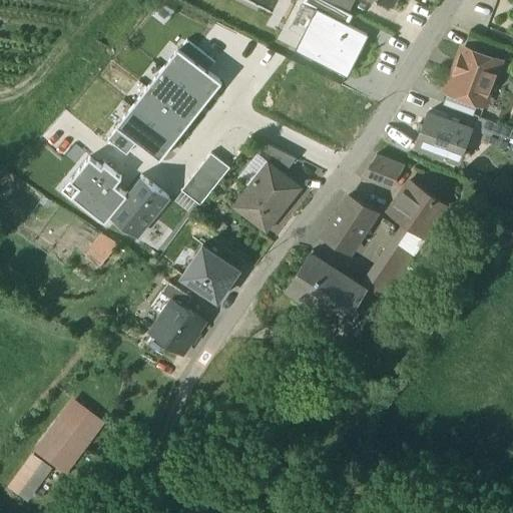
[(322,0),(303,0),(302,2),(317,9),(318,10),(320,5),(322,0)]
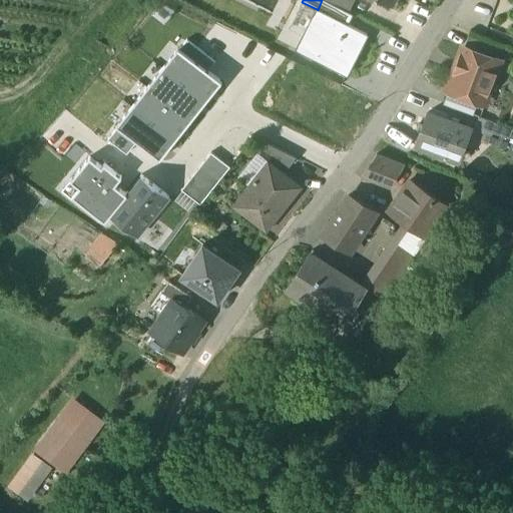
[(318,10),(339,21),(344,10),(324,0),(322,0),(320,5),(318,10)]
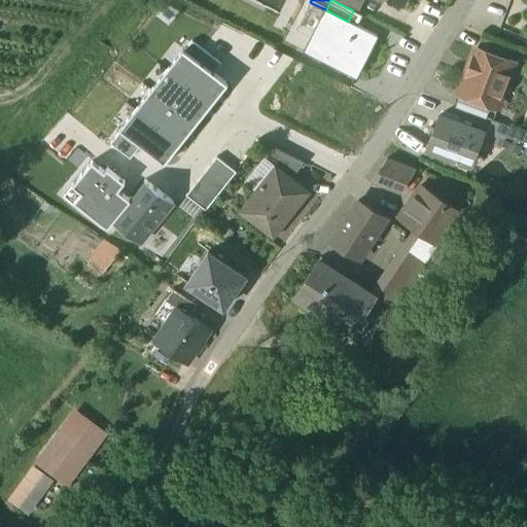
[(332,0),(353,10),(358,12),(363,0),(332,0)]
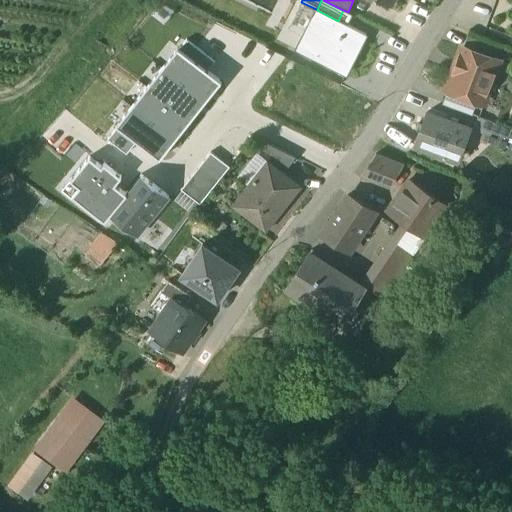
[(316,9),(301,2),(289,27),(303,34),(316,9)]
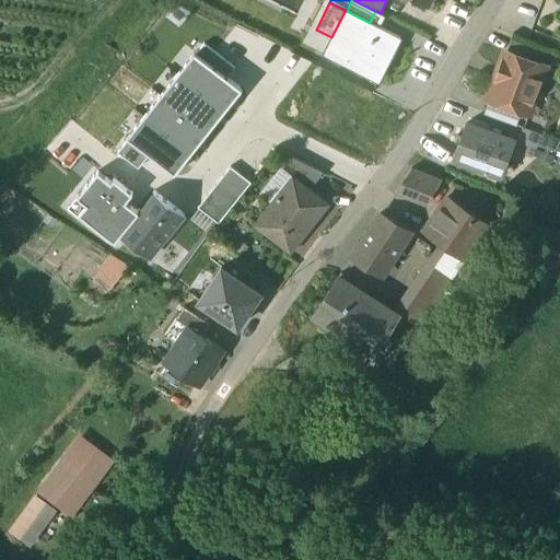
[(324,55),(378,82),(400,38),(380,27),(370,23),(347,11),(346,10),(331,37),(324,55)]
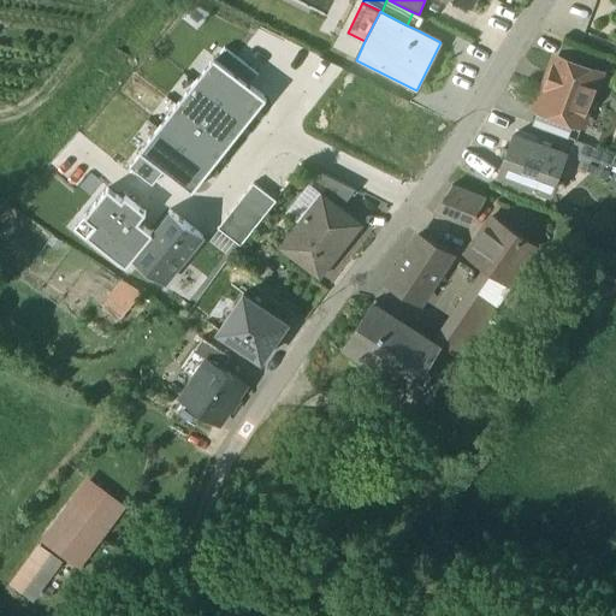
[(424,17),(419,15),(413,12),(407,25),(418,30),(424,17)]
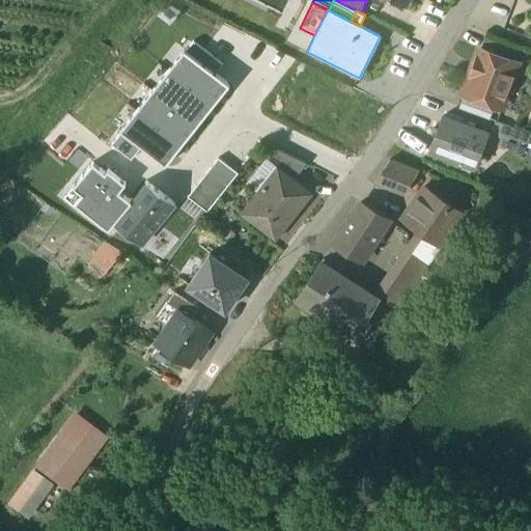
[(480,48),(507,57),(512,46),(484,35),(480,48)]
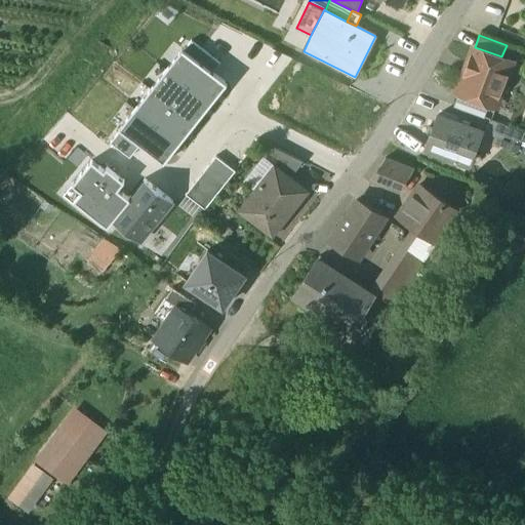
[(229,51),(209,36),(201,47),(220,62),(229,51)]
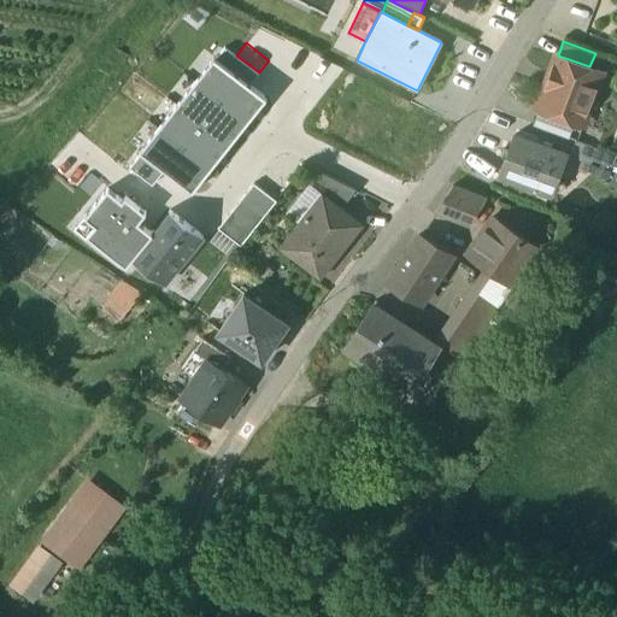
[(224,47),(216,58),(250,86),(259,74),(224,47)]
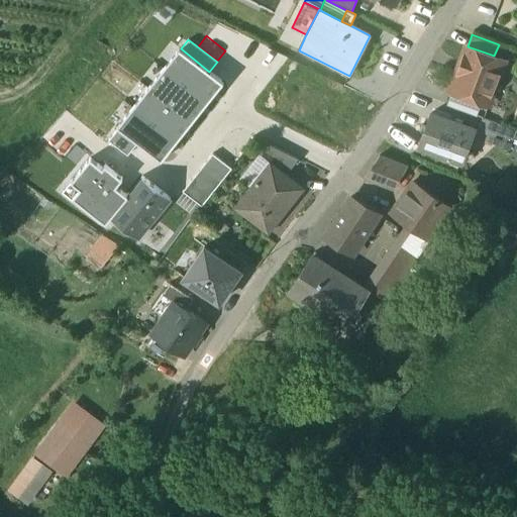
[(481,102),(486,104),(503,59),(494,56),(468,46),(450,91),(481,102)]
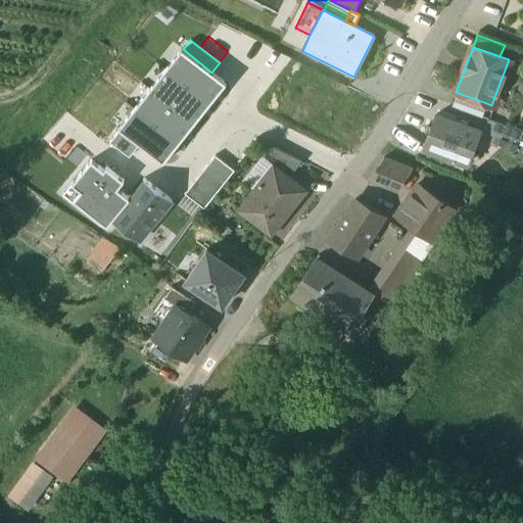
[(183,49),(181,48),(164,68),(209,104),(226,84),(211,73),(183,49)]
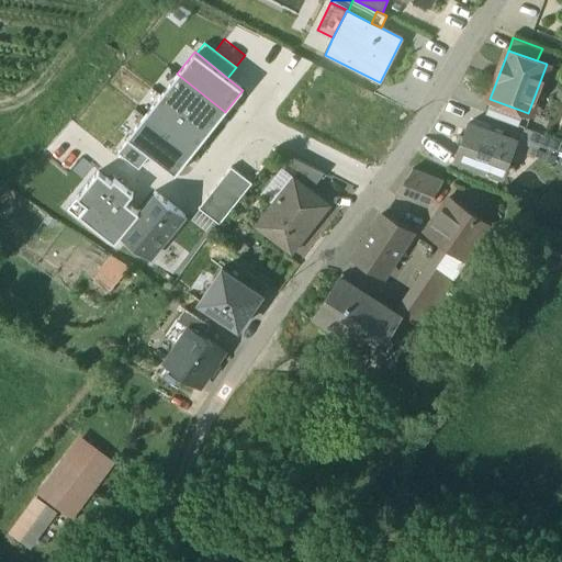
[(225,112),(177,74),(160,96),(209,133),(225,112)]
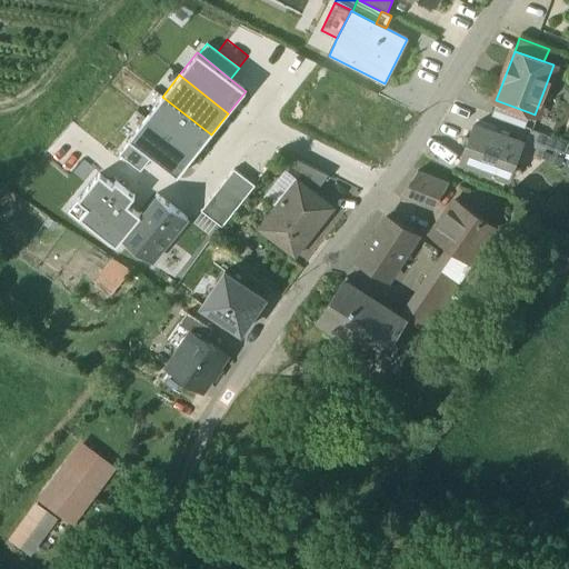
[(325,115),(380,142),(392,117),(385,113),(349,95),(338,89),(325,115)]
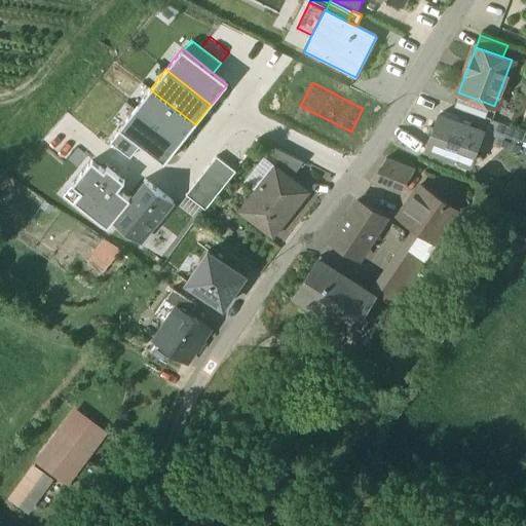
[(195,124),(150,89),(135,109),(180,144),(195,124)]
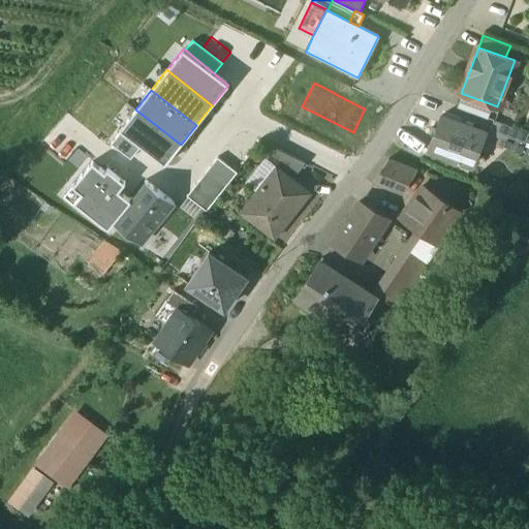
[(492,104),(461,93),(457,106),(488,118),(492,104)]
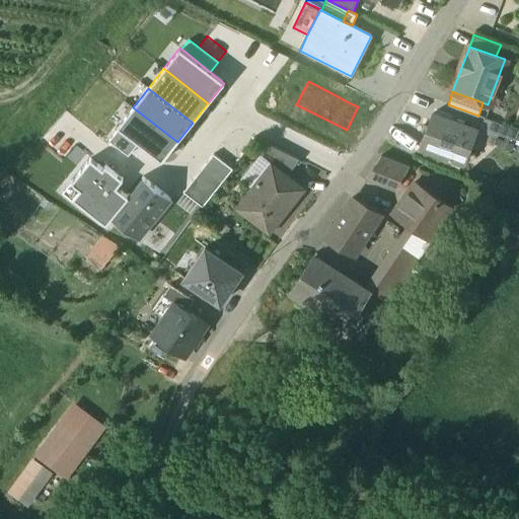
[(177,142),(133,107),(117,128),(119,130),(138,145),(161,162),(177,142)]
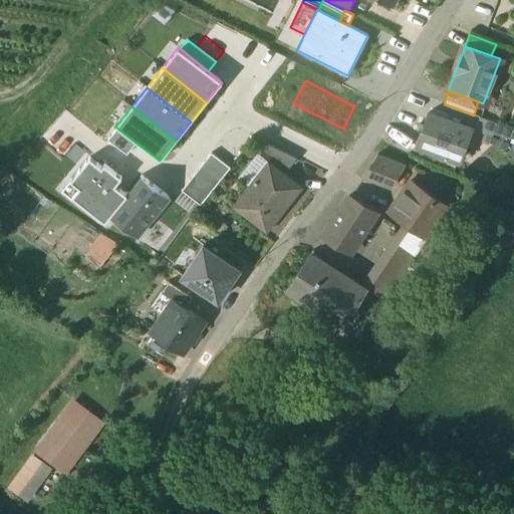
[(444,155),(459,161),(471,129),(429,112),(417,145),(431,150),(432,154),(435,156),(438,157),(441,157),(444,155)]
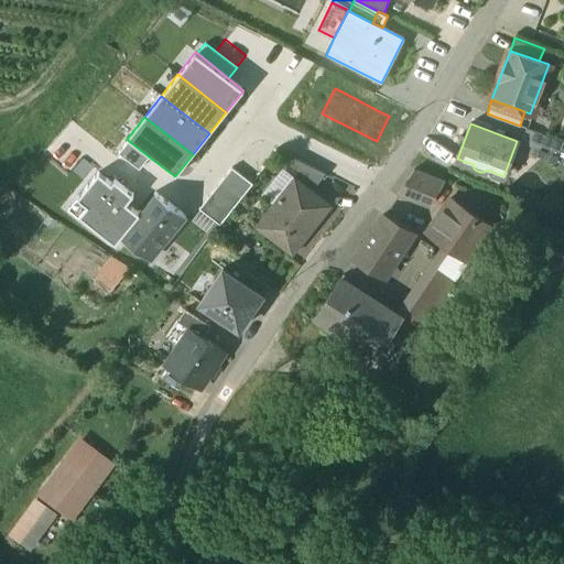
[(521,142),(559,156),(563,142),(527,129),(521,142)]
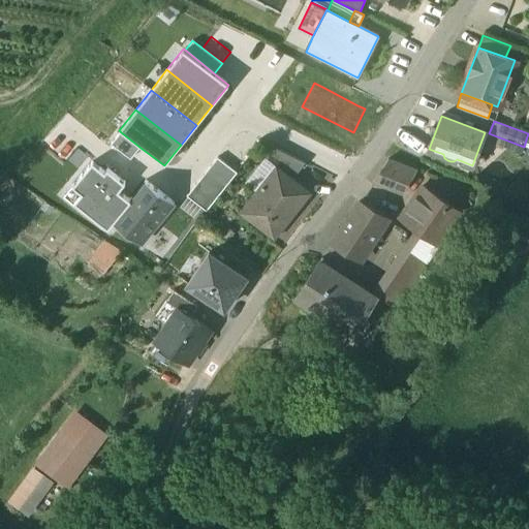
[(121,132),(111,145),(130,160),(141,148),(121,132)]
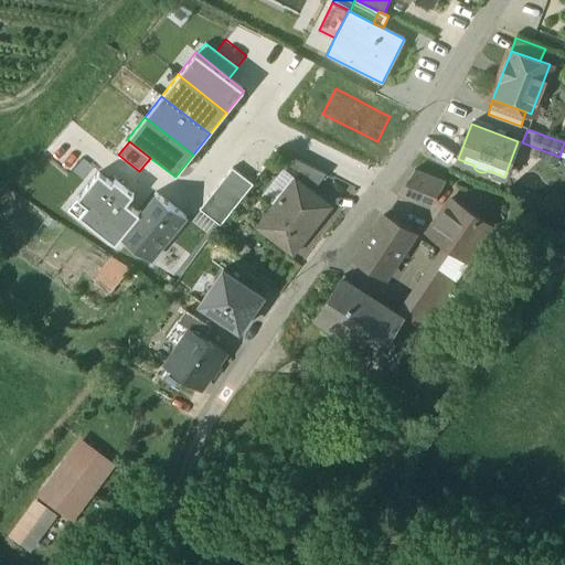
[(297,182),(311,194),(326,176),(295,160),(286,171),(285,173),(297,183),(297,182)]
